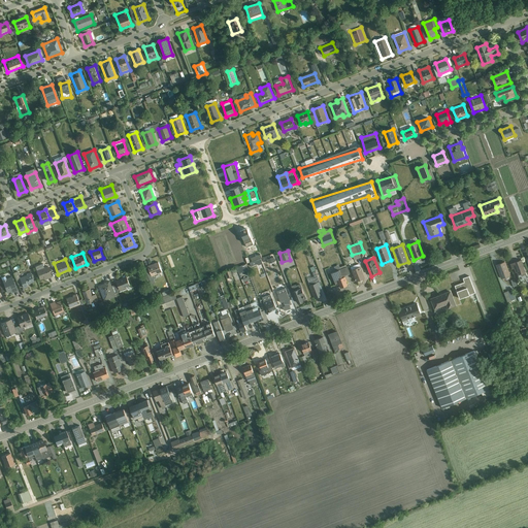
[(259,259),(237,266),(238,272),(257,266),(258,269),(261,268),(259,259)]
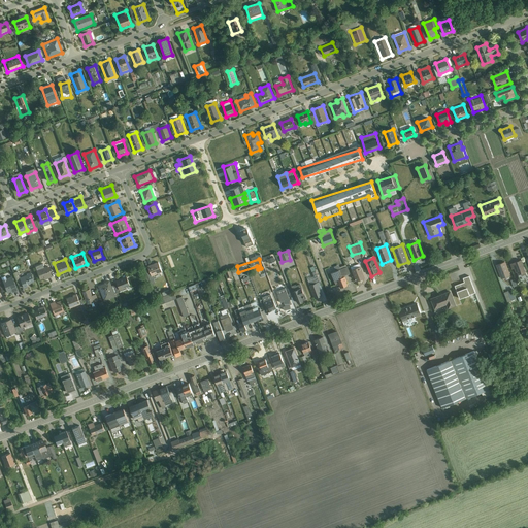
[(518,274),(526,271),(521,259),(514,262),(518,274)]
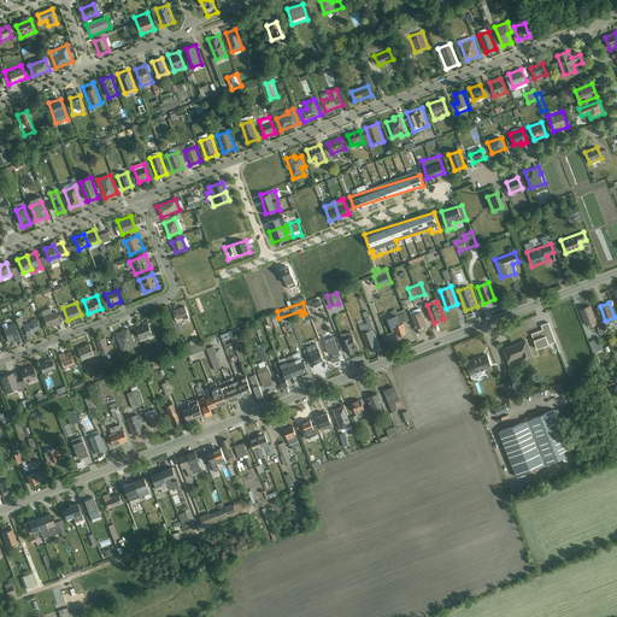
[(586,327),(598,322),(591,305),(580,309),(586,327)]
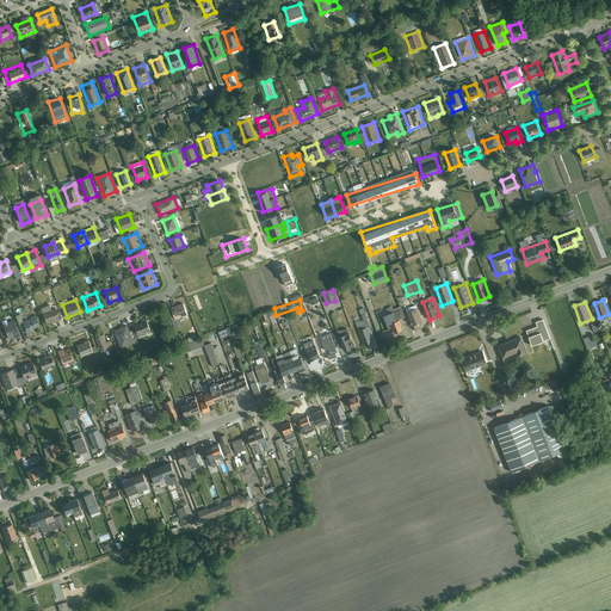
[(176,319),(187,315),(184,303),(172,308),(176,319)]
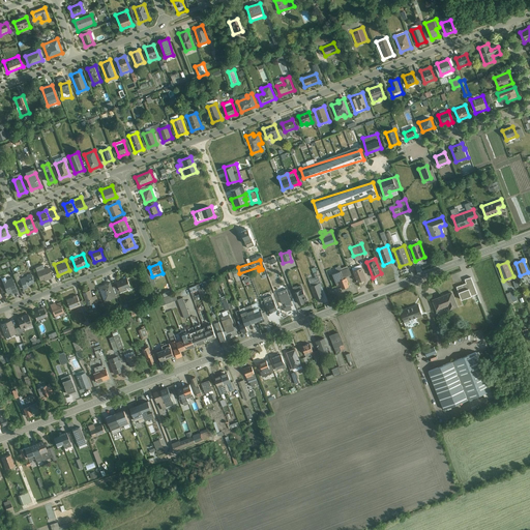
[(40,283),(52,278),(48,266),(36,270),(40,283)]
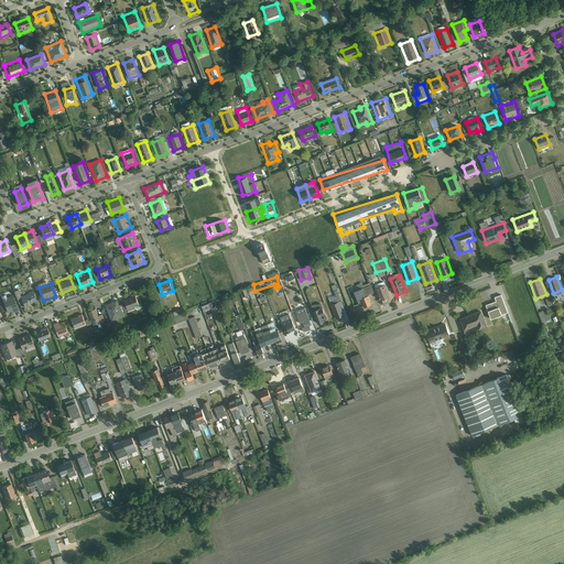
[(328,297),(329,303),(340,301),(336,284),(332,285),(334,295),(328,297)]
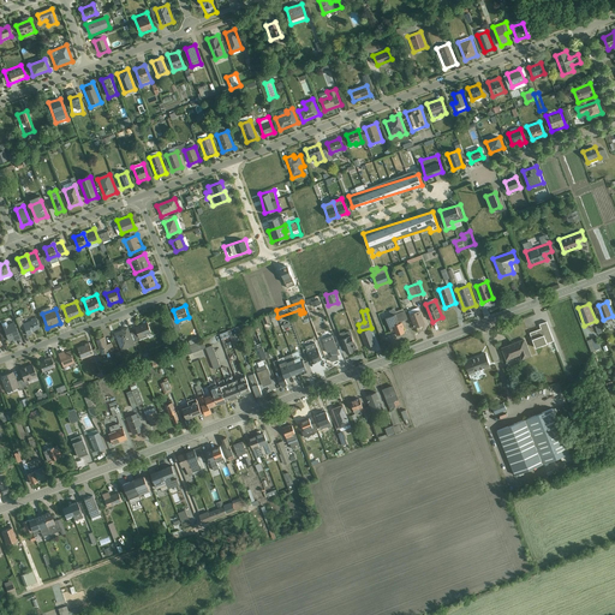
[(386,317),(394,336),(406,332),(401,321),(407,318),(404,310),(386,317)]
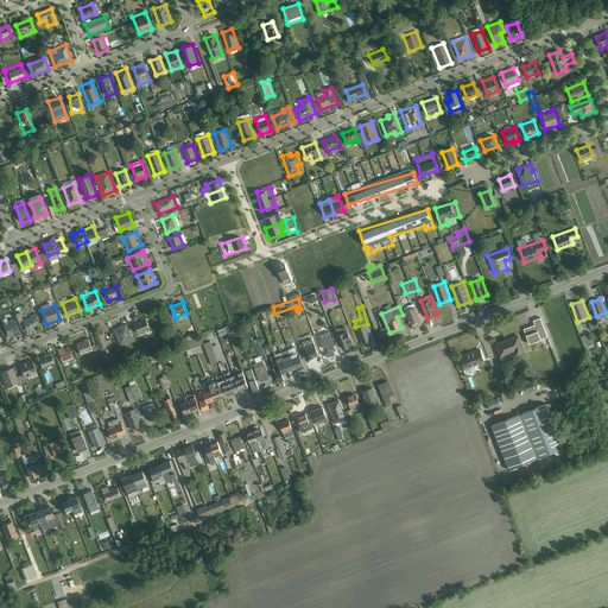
[(410,324),(420,320),(415,306),(405,310),(410,324)]
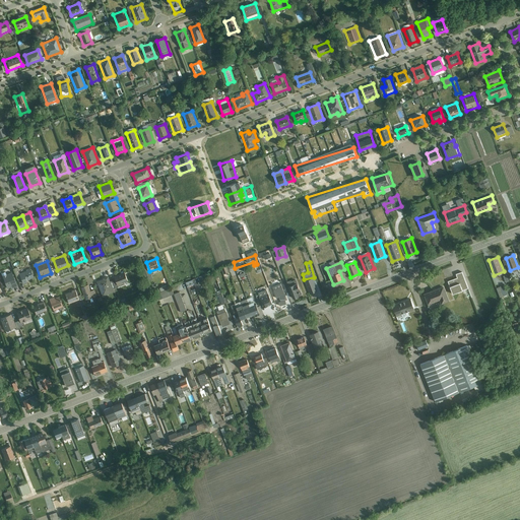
[(233,263),(229,265),(233,276),(237,275),(233,263)]
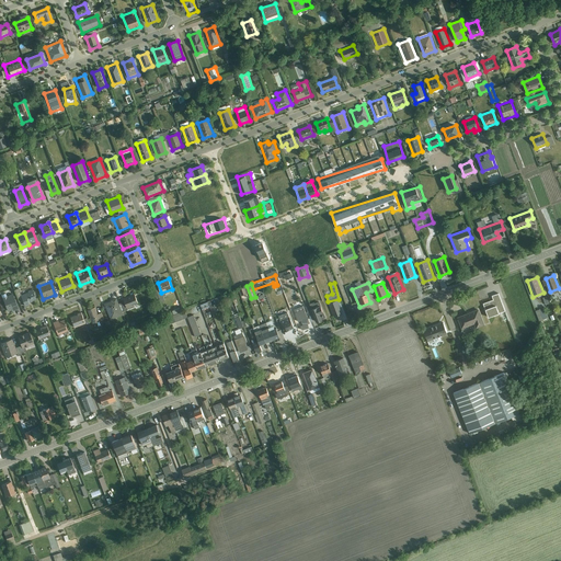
[(24,305),(36,300),(32,288),(20,293),(24,305)]
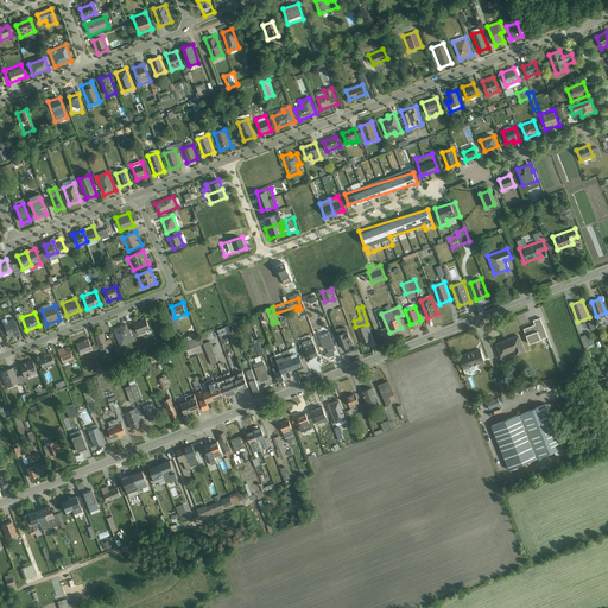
[(530,343),(548,336),(540,317),(533,320),(534,324),(524,328),(530,343)]
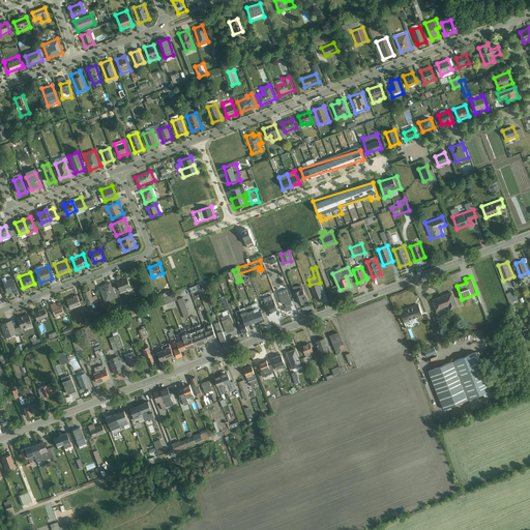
[(7,295),(17,292),(12,278),(3,282),(7,295)]
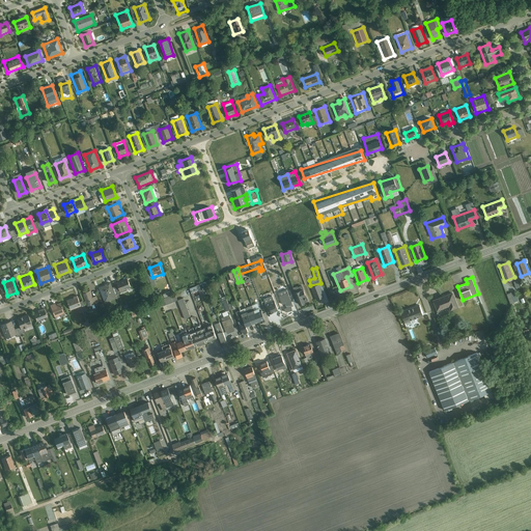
[(121,292),(132,289),(128,280),(117,283),(121,292)]
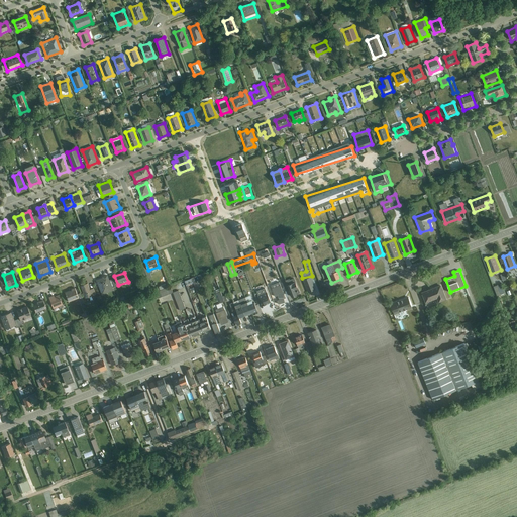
[(101,295),(113,290),(107,275),(102,277),(102,278),(96,280),(101,295)]
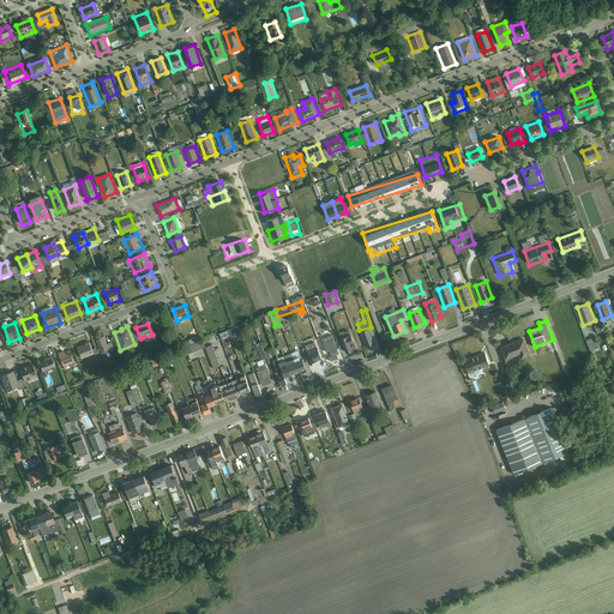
[(234,327),(218,332),(222,341),(236,335),(234,327)]
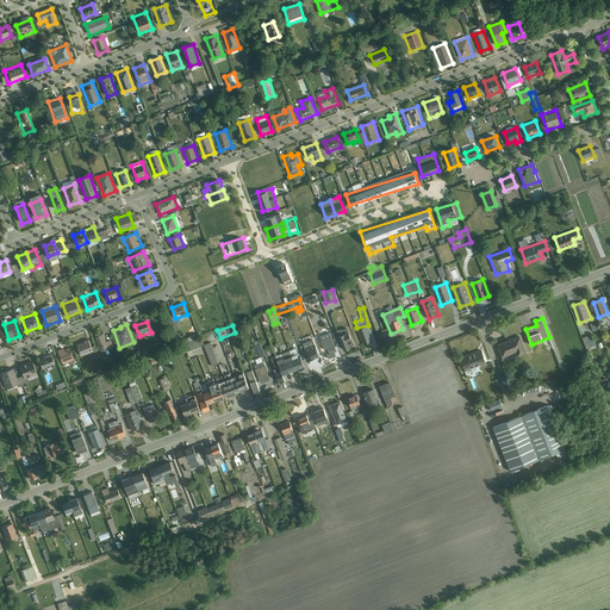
[(358,330),(363,344),(372,341),(366,327),(358,330)]
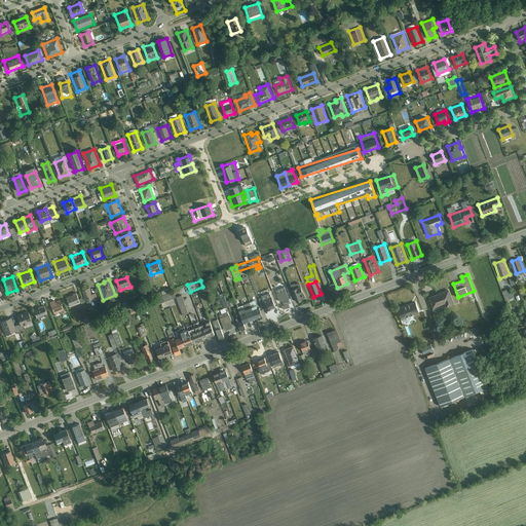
[(292,289),(297,302),(302,300),(300,294),(303,292),(301,286),(292,289)]
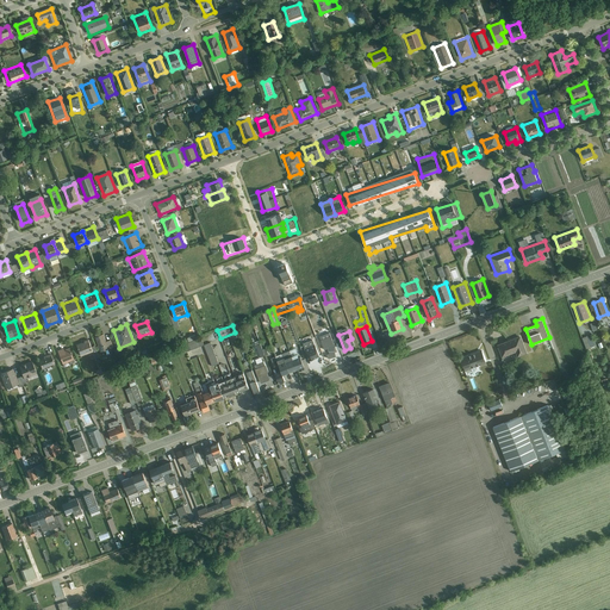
[(329,360),(338,356),(330,332),(319,336),(329,360)]
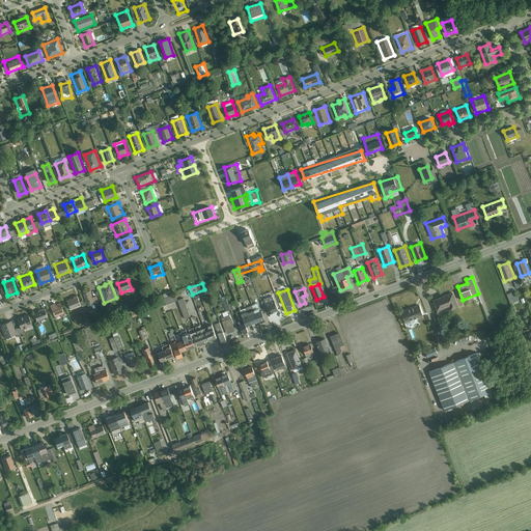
[(87,306),(95,303),(90,290),(82,292),(87,306)]
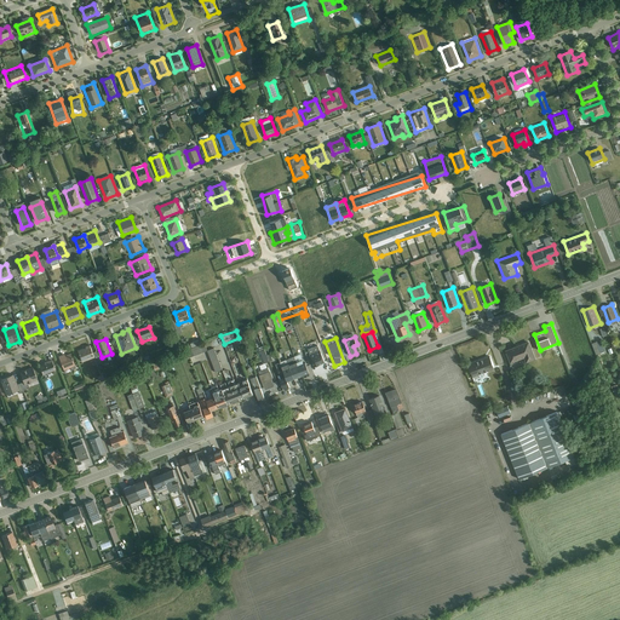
[(187,349),(193,363),(208,357),(204,343),(199,345),(197,340),(189,343),(190,348),(187,349)]
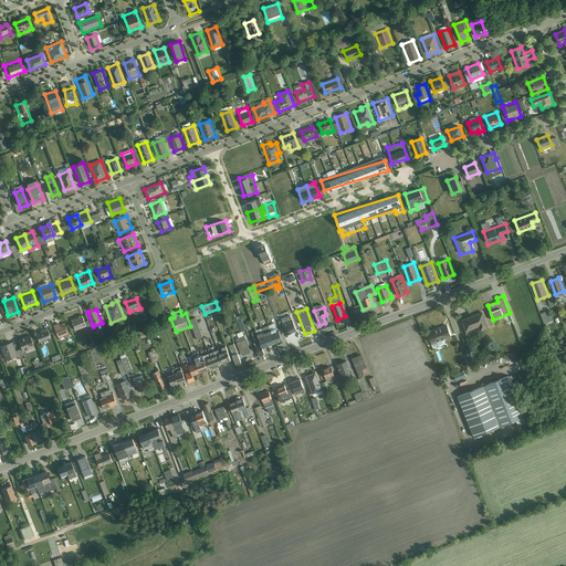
[(490,327),(483,311),(461,320),(465,331),(479,326),(481,331),(490,327)]
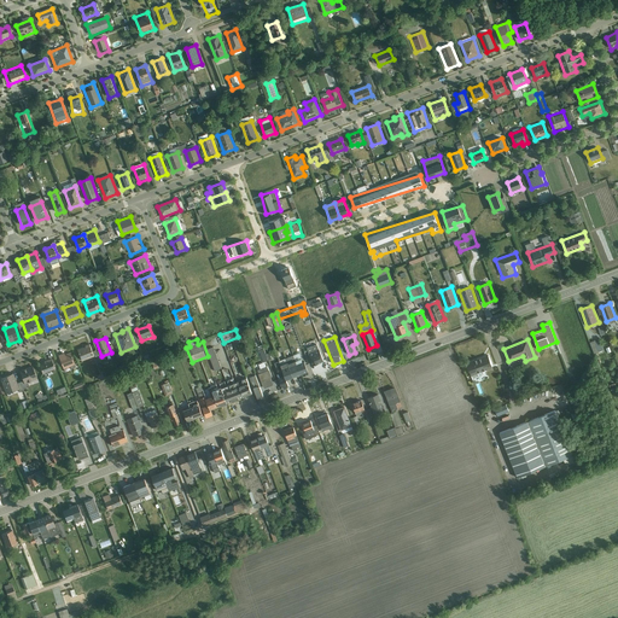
[(602,350),(599,339),(589,342),(593,353),(602,350)]
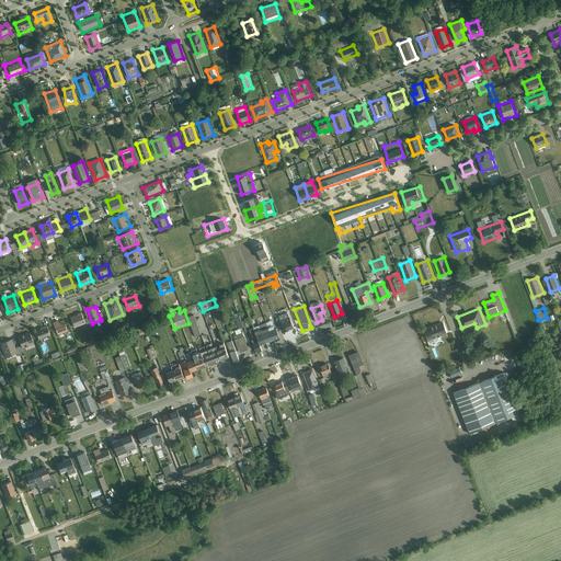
[(73,327),(84,322),(81,312),(69,317),(73,327)]
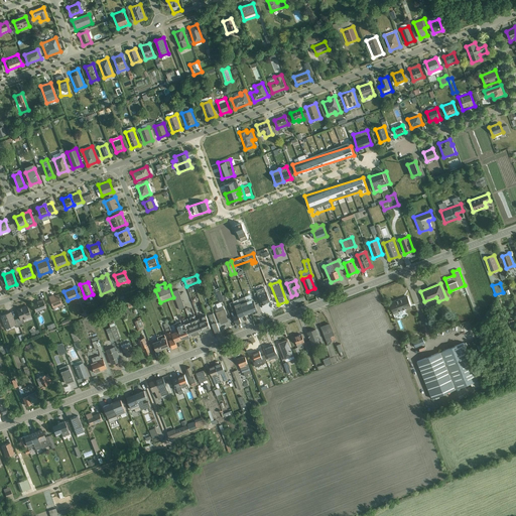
[(177,289),(172,291),(178,309),(184,307),(177,289)]
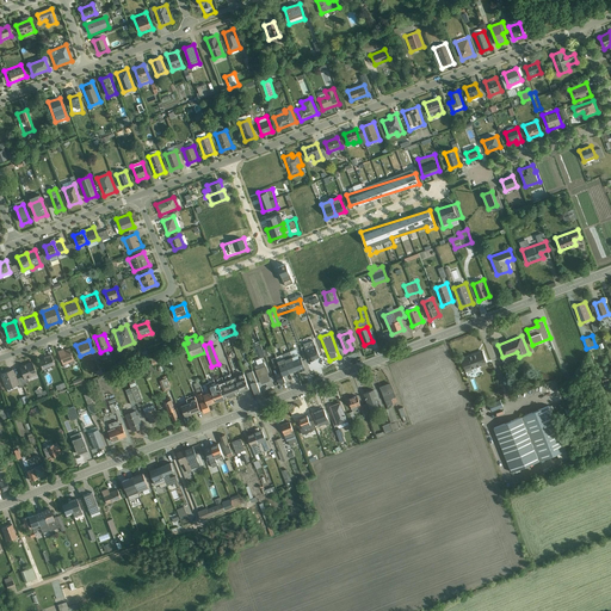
[(309,360),(320,357),(315,344),(304,347),(309,360)]
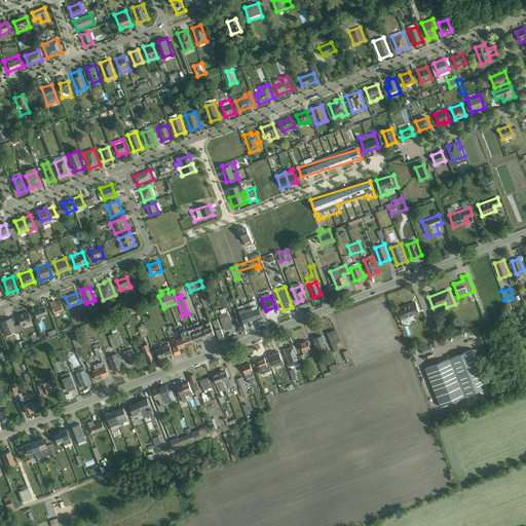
[(230,305),(229,300),(225,301),(225,297),(220,297),(222,307),(230,305)]
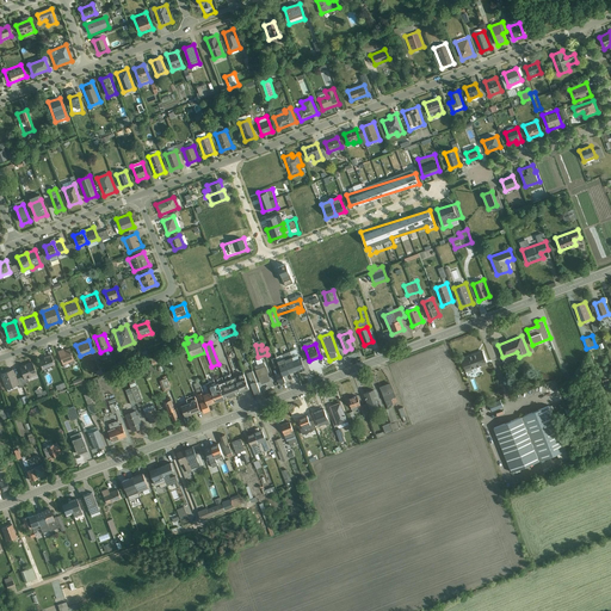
[(62,365),(74,360),(69,349),(57,352),(62,365)]
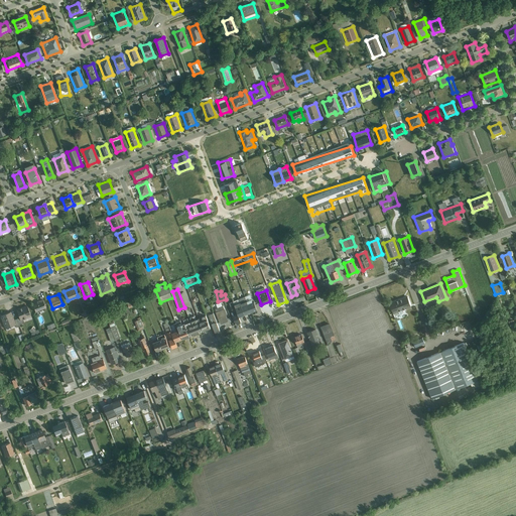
[(239,316),(257,309),(251,294),(233,301),(239,316)]
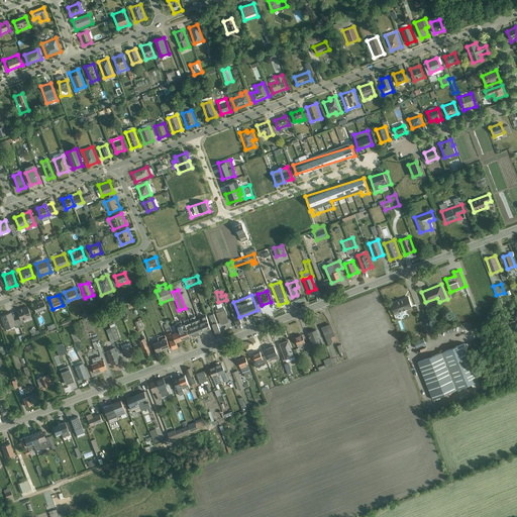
[(395,314),(413,307),(409,297),(391,303),(395,314)]
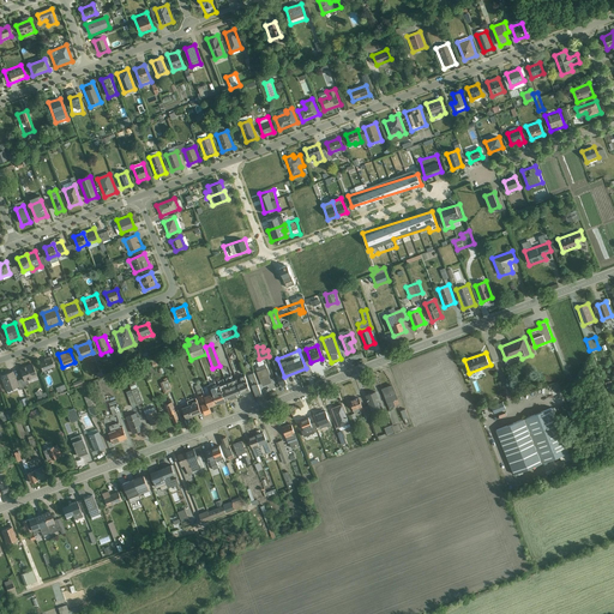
[(42,371),(54,367),(50,356),(38,360),(42,371)]
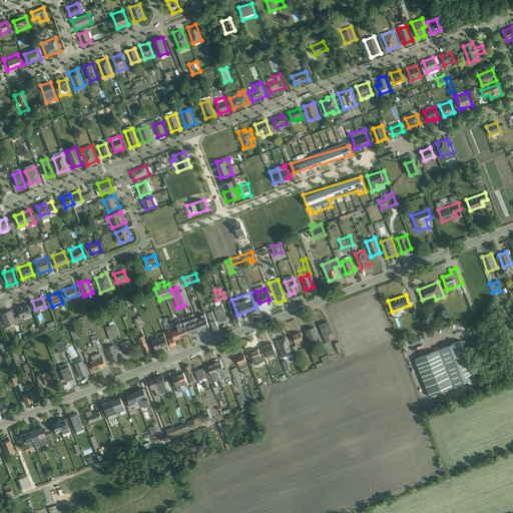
[(231,315),(234,323),(239,321),(237,315),(231,300),(227,302),(232,314),(231,315)]
